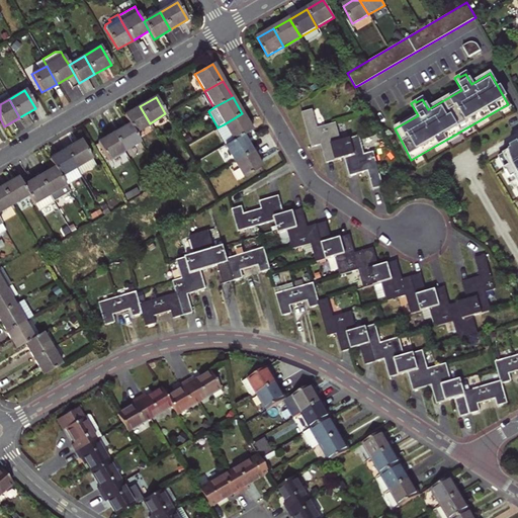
[(510,107),(508,104),(497,110),(499,113),(510,107)]
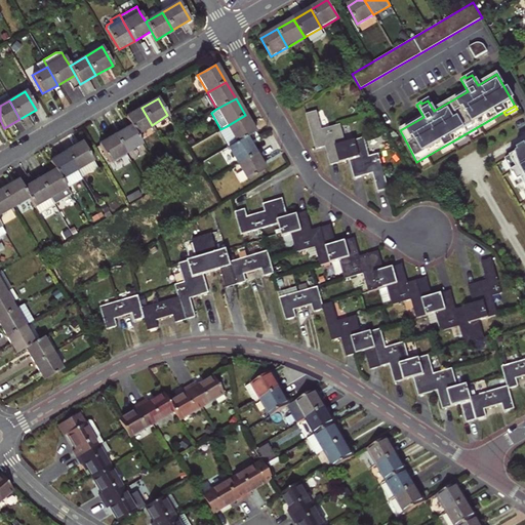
[(136,134),(152,125),(142,108),(126,117),(131,126),(136,134)]
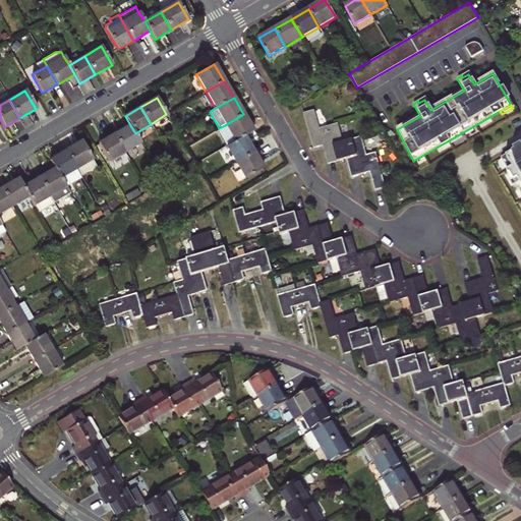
[(313,148),(323,146),(328,164),(346,159),(351,177),(369,172),(374,190),(385,188),(374,153),(365,155),(360,136),(342,141),(337,124),(319,128),(313,110),(303,113),(313,148)]
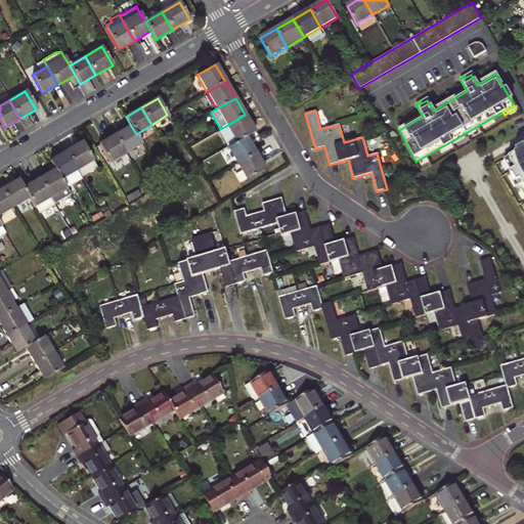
[(236,142),(246,137),(255,132),(245,115),(226,126),(236,142)]
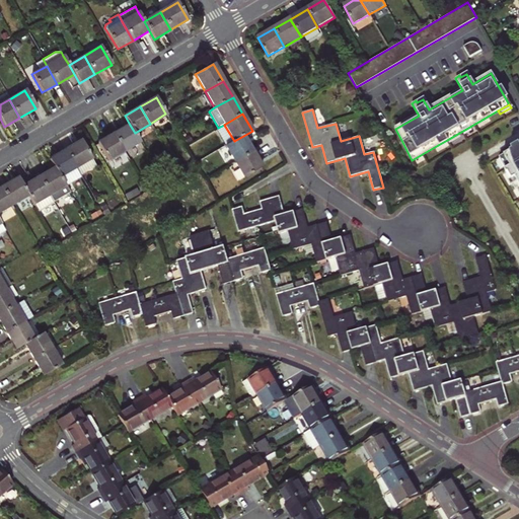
[(140,142),(135,133),(130,125),(114,134),(124,152),(140,142)]
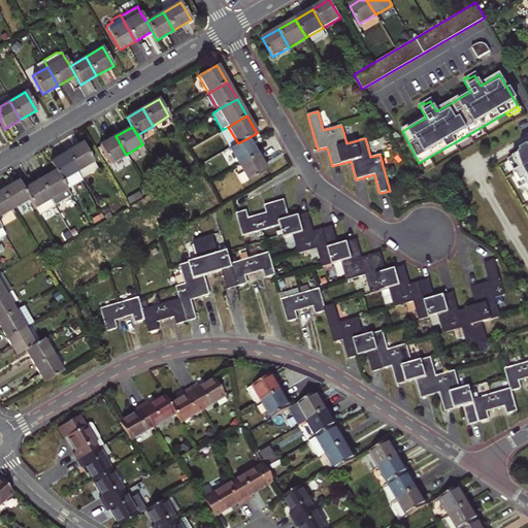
[(110,164),(126,155),(116,136),(100,145),(110,164)]
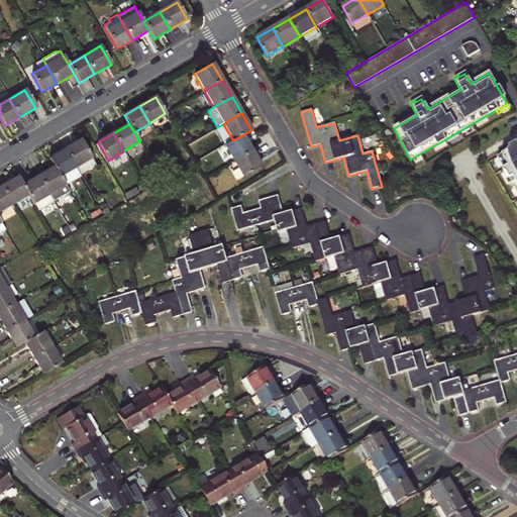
[(225,145),(234,161),(251,150),(242,135),(233,140),(225,145)]
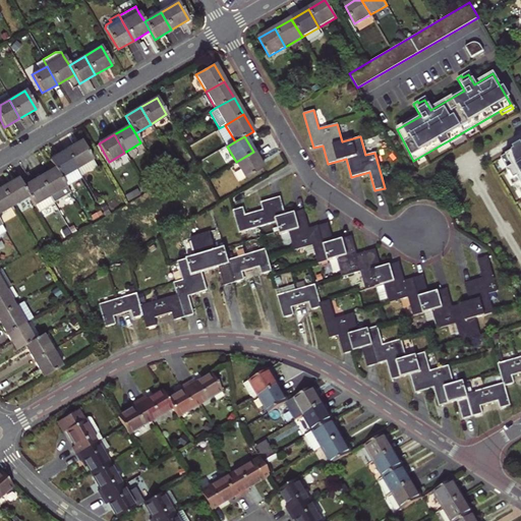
[(451,143),(449,140),(440,146),(442,149),(451,143)]
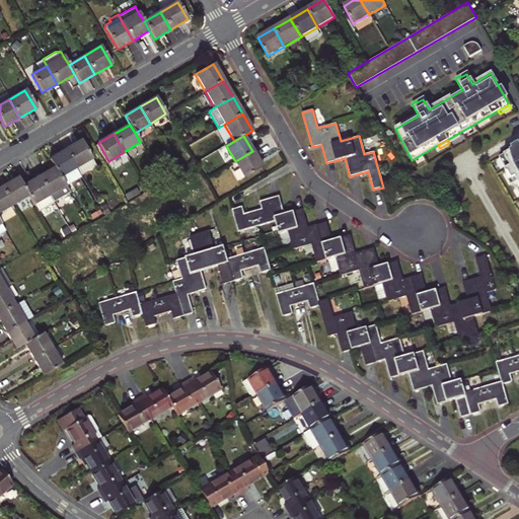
[(81,141),(65,150),(75,168),(91,158),(81,141)]
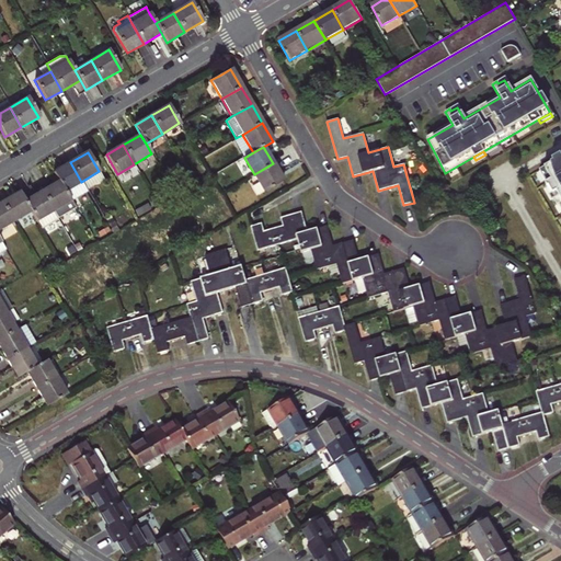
[(538,172),(560,210),(560,156),(559,157),(560,159),(538,172)]
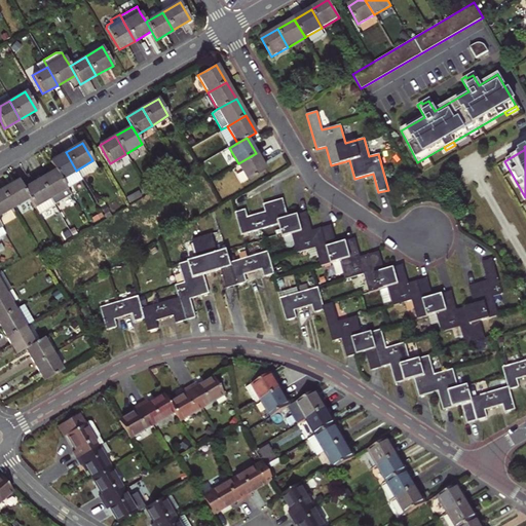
[(55,171),(61,180),(66,189),(82,180),(76,171),(66,152),(50,161),(55,171)]
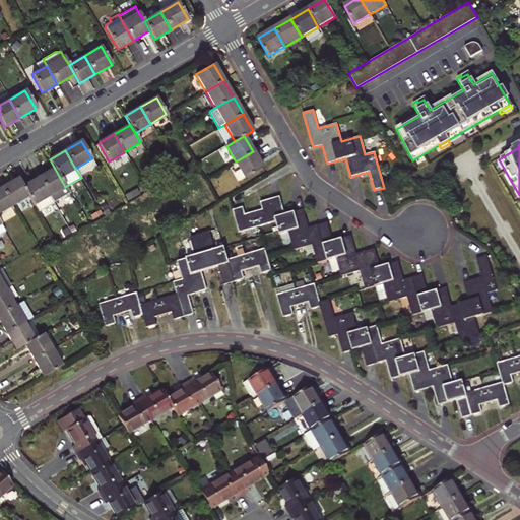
[(253,151),(236,161),(245,178),(262,168),(253,151)]
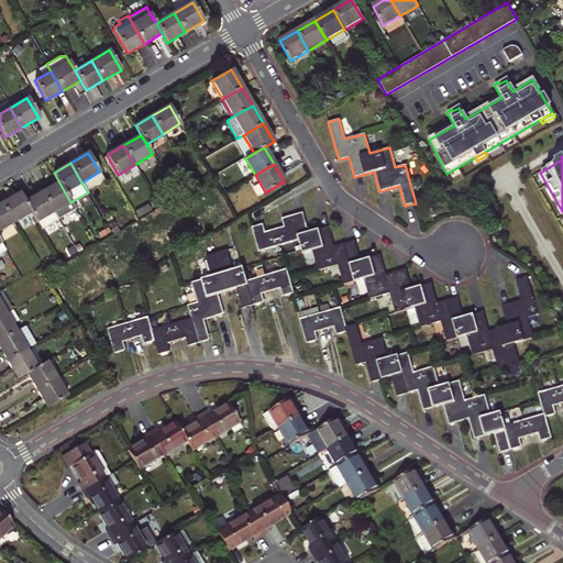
[(42,192),(54,212),(70,202),(65,192),(59,183),(42,192)]
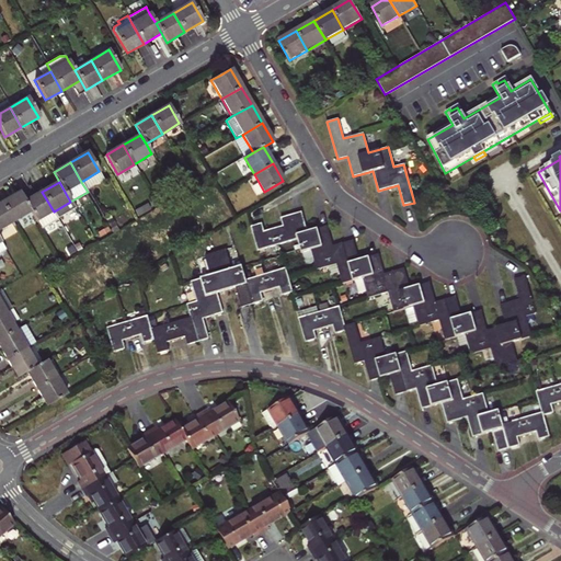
[(31,212),(36,221),(41,229),(58,219),(54,212),(42,192),(25,202),(31,212)]
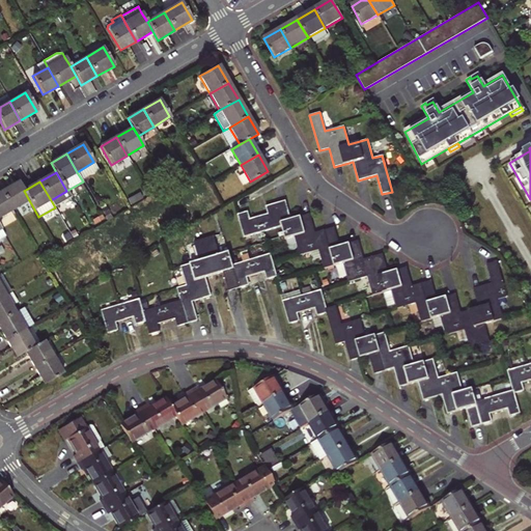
[(1,192),(11,210),(29,200),(24,191),(19,183),(1,192)]
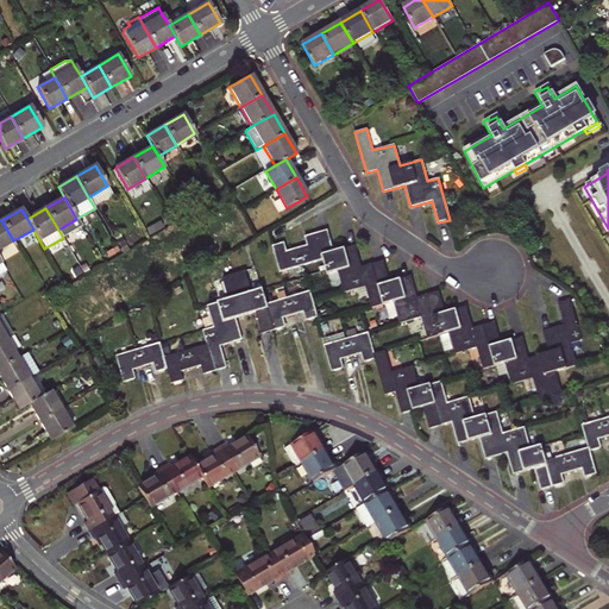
[(0,249),(13,240),(1,220),(0,220),(0,249)]
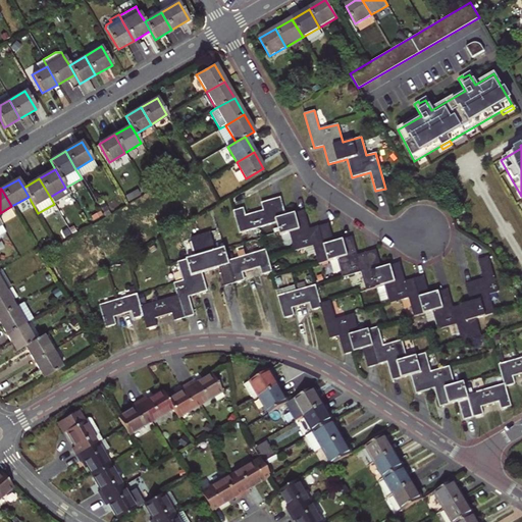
[(244,208),(233,211),(240,233),(277,222),(280,235),(289,232),(290,232),(295,251),(314,246),(319,264),(337,259),(343,277),(362,272),(367,291),(385,285),(390,304),(410,299),(414,316),(433,311),(438,329),(457,324),(462,343),(482,337),(477,318),(496,313),(490,295),(499,293),(488,258),(478,260),(483,278),(465,284),(470,302),(454,307),(448,289),(429,294),(424,275),(406,281),(401,263),(381,268),(376,250),(358,255),(353,237),(334,242),(328,223),(310,228),(305,210),(286,215),(280,198),(261,203),(263,210),(246,215),(244,208)]
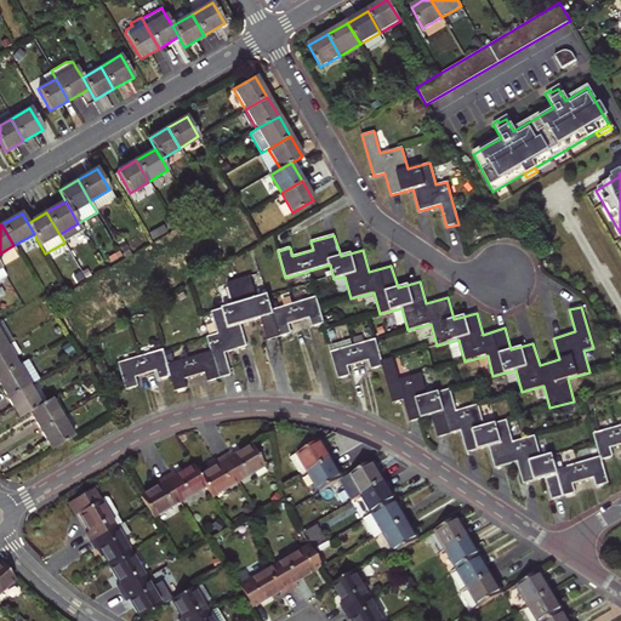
[(136,377),(147,374),(157,371),(159,380),(171,376),(176,391),(187,388),(184,379),(205,372),(209,382),(232,375),(226,352),(246,346),(240,324),(262,318),(268,340),(291,332),(289,324),(309,318),(312,328),(324,324),(317,297),(272,309),(268,295),(256,298),(250,277),(228,283),(234,305),(211,312),(217,334),(208,337),(211,352),(169,364),(164,349),(119,363),(127,389),(140,386),(136,377)]
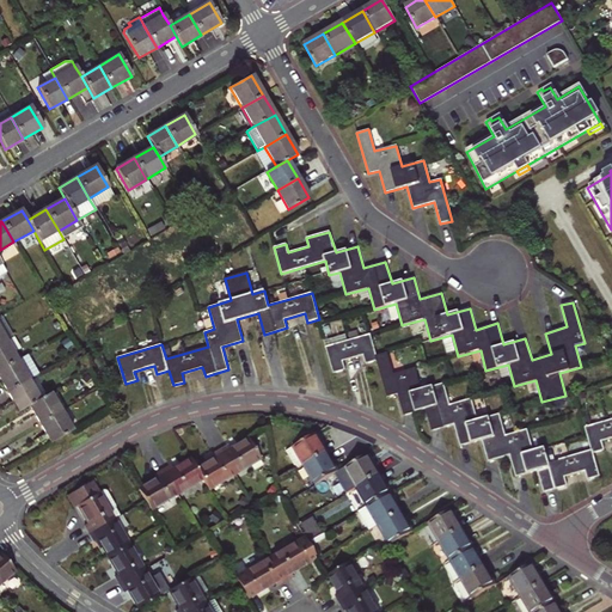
[(371,335),(326,347),(330,359),(334,373),(346,369),(343,361),(360,356),(363,355),(366,363),(378,361),(387,398),(398,395),(404,416),(426,410),(432,432),(454,424),(460,446),(483,440),(489,461),(509,456),(516,476),(538,470),(544,493),(567,485),(565,477),(585,471),(588,481),(600,477),(593,453),(604,451),(601,441),(611,438),(611,418),(585,427),(592,451),(548,463),(544,447),(533,451),(527,429),(506,435),(500,414),(477,420),(471,399),(450,405),(444,384),(422,390),(415,368),(393,374),(387,353),(377,356),(371,335)]
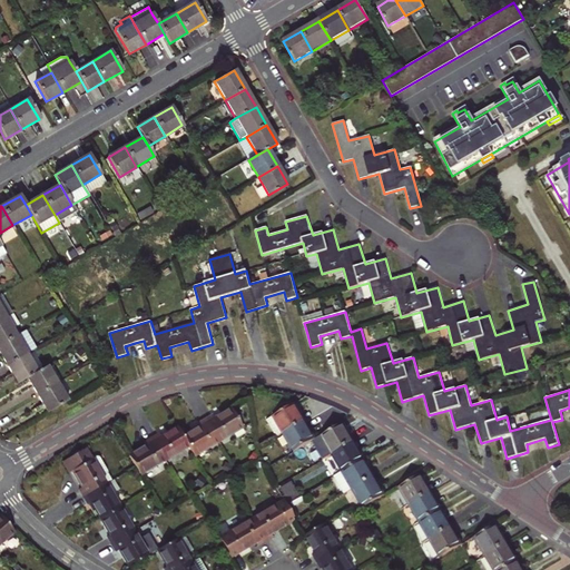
[(0,321),(0,345),(17,336),(6,317),(0,321)]
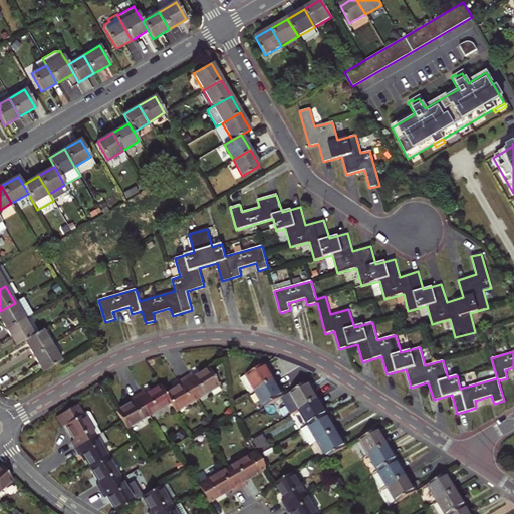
[(0,311),(0,318),(7,330),(24,320),(15,303),(0,311)]
